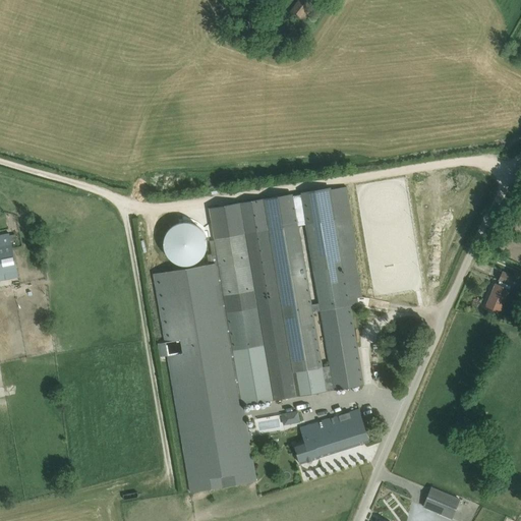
[(299,0),(290,11),(302,21),(311,9),(314,11),(323,0),(299,0)]
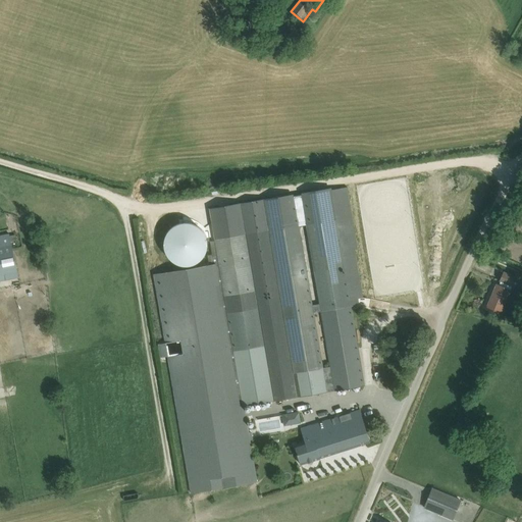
[(330,367),(334,392),(364,386),(352,309),(360,308),(358,299),(363,298),(356,250),(358,249),(348,188),(332,190),(331,188),(301,193),(302,196),(307,225),(320,304),(321,312),(330,367)]
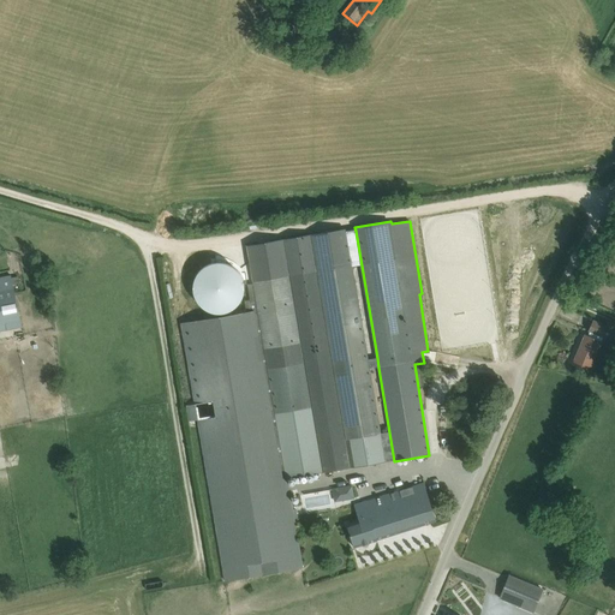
[(312,236),(351,469),(394,461),(389,433),(380,434),(369,369),(378,368),(377,358),(368,360),(352,267),(362,266),(356,231),(346,232),(346,230),(312,236)]
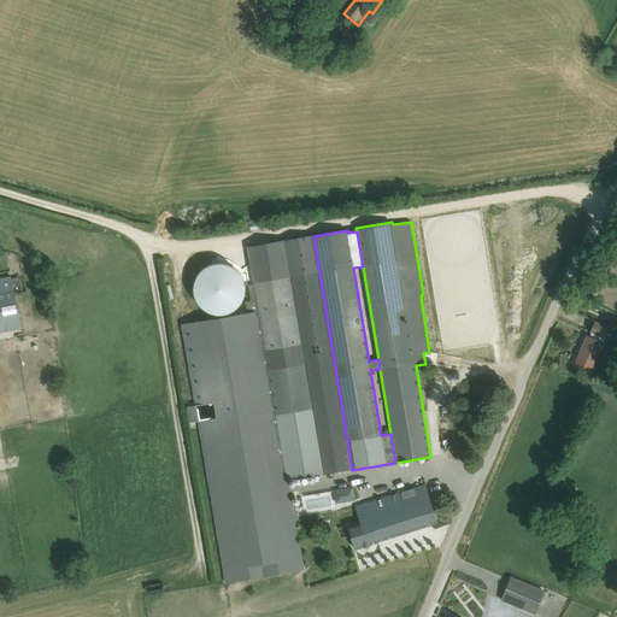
[(289,481),(294,480),(323,475),(352,470),(313,236),(247,247),(253,285),(289,481)]
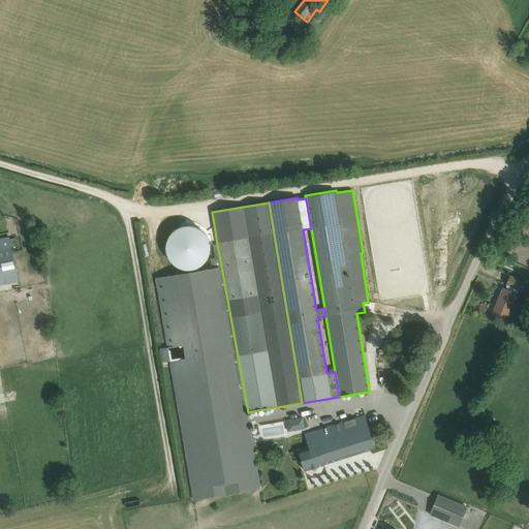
[(167,241),(166,245),(166,250),(167,254),(168,258),(172,262),(175,266),(179,268),(183,270),(188,270),(192,270),(196,268),(200,266),(205,262),(207,259),(209,255),(210,250),(210,246),(209,241),(208,237),(205,234),(201,230),(197,227),(193,226),(188,225),(184,226),(180,227),(176,229),(172,232),(169,237),(167,241)]
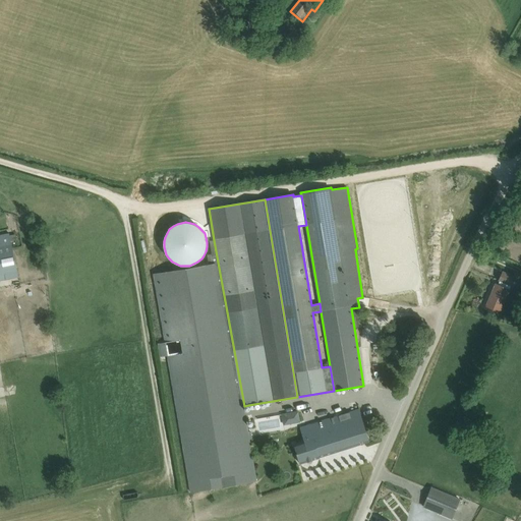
[(0,280),(18,276),(9,233),(0,235),(0,280)]
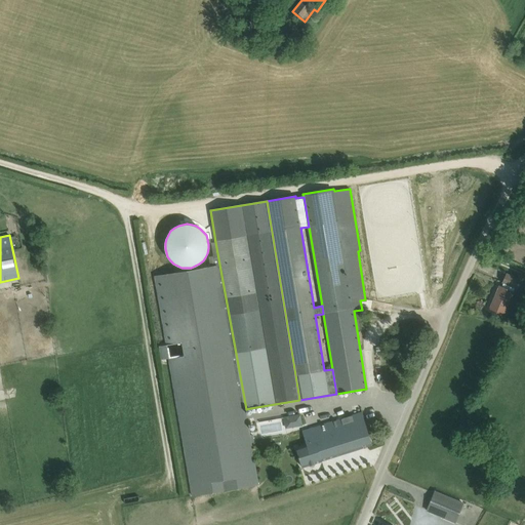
[(246,409),(215,242),(211,243),(213,256),(208,257),(210,268),(154,276),(166,346),(159,347),(161,360),(168,359),(192,496),(258,486),(246,409)]
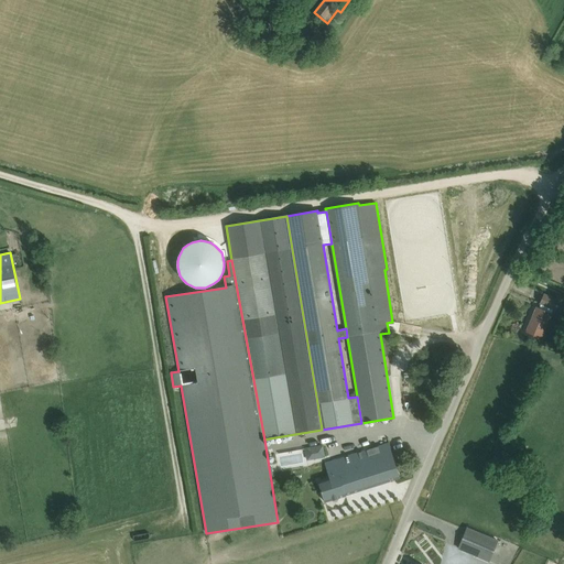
[(533,338),(535,339),(535,338),(540,340),(544,333),(543,333),(553,310),(555,310),(560,301),(544,294),(540,303),(541,304),(539,308),(537,307),(525,334),(533,337),(533,338)]
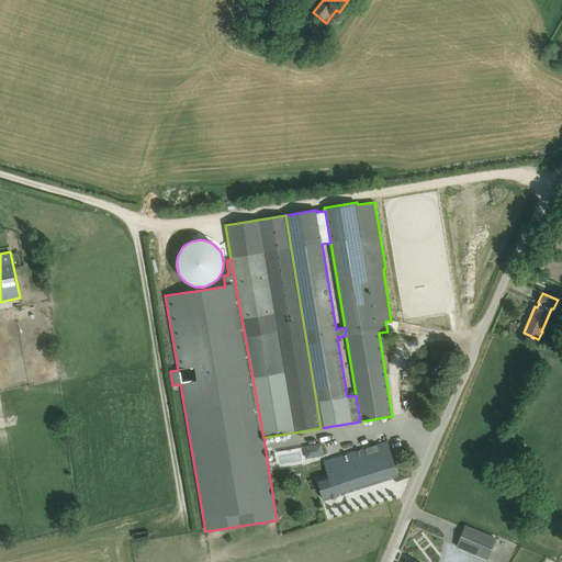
[(316,479),(323,499),(398,476),(386,441),(328,460),(333,474),(316,479)]
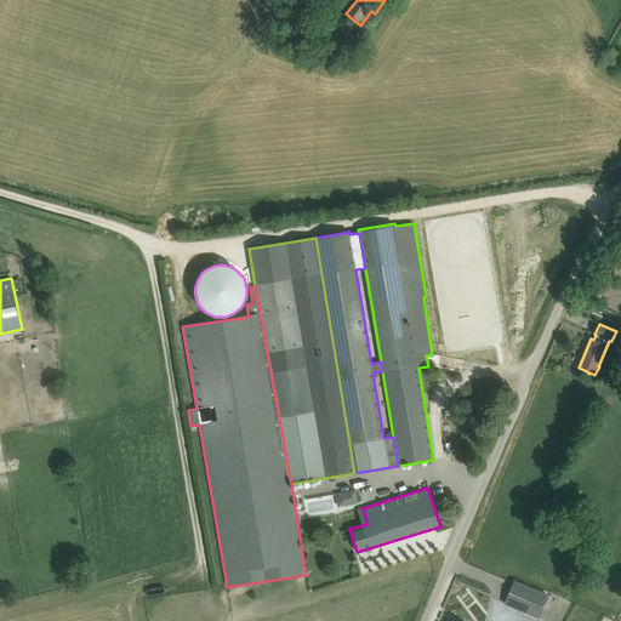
[(355,489),(336,491),(337,506),(358,503),(355,489)]
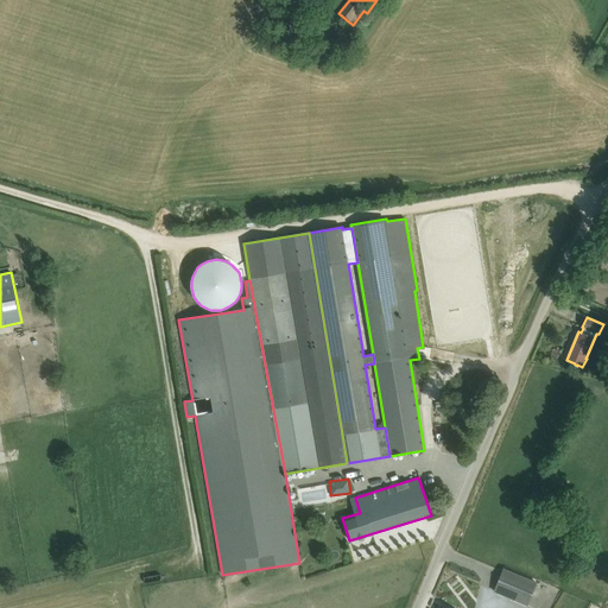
[(494,591),(527,606),(537,583),(504,569),(494,591)]
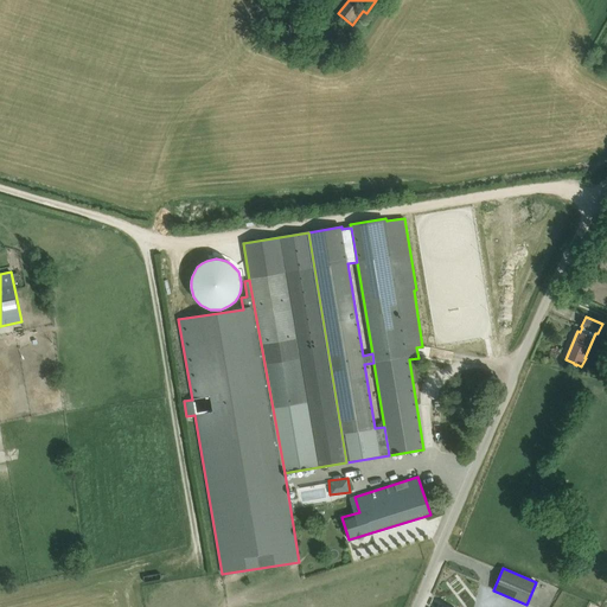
All buildings are outlined.
